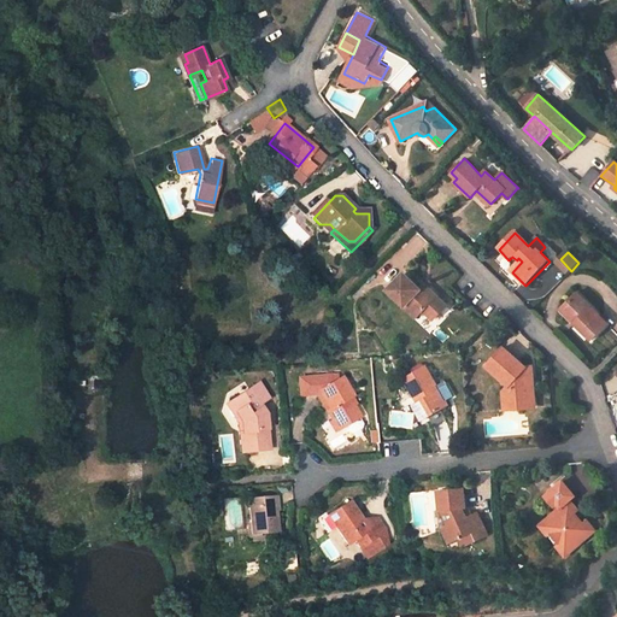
[(404,274),(388,291),(415,317),(423,310),(433,319),(446,306),(428,289),(424,293),(419,288),(404,274)]
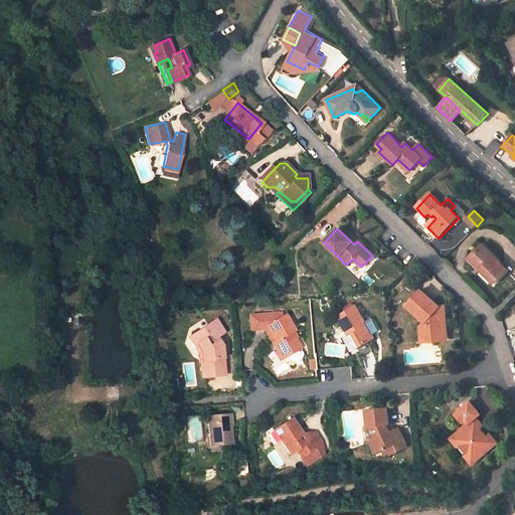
[(480,243),(469,255),(481,268),(478,271),(492,284),(506,270),(480,243)]
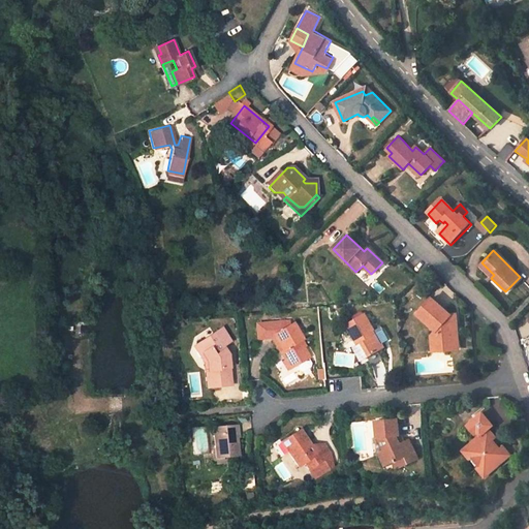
[(481,262),(478,266),(491,278),(494,275),(481,262)]
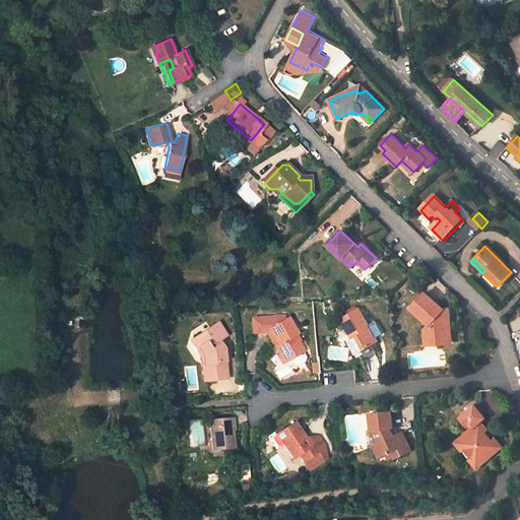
[(424,294),(410,309),(429,325),(429,329),(430,345),(449,343),(446,309),(442,310),(424,294)]
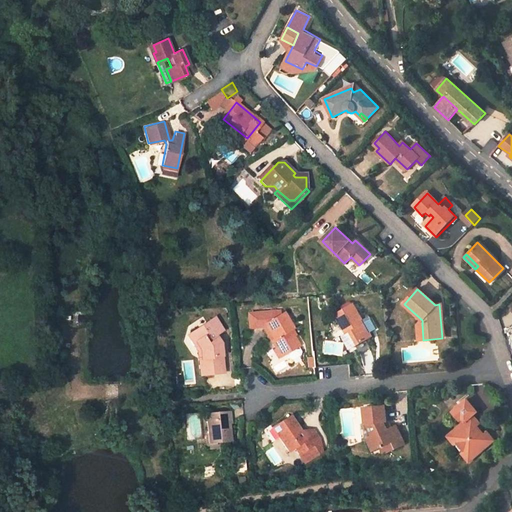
[(347,336),(353,347),(371,337),(353,304),(335,315),(347,336)]
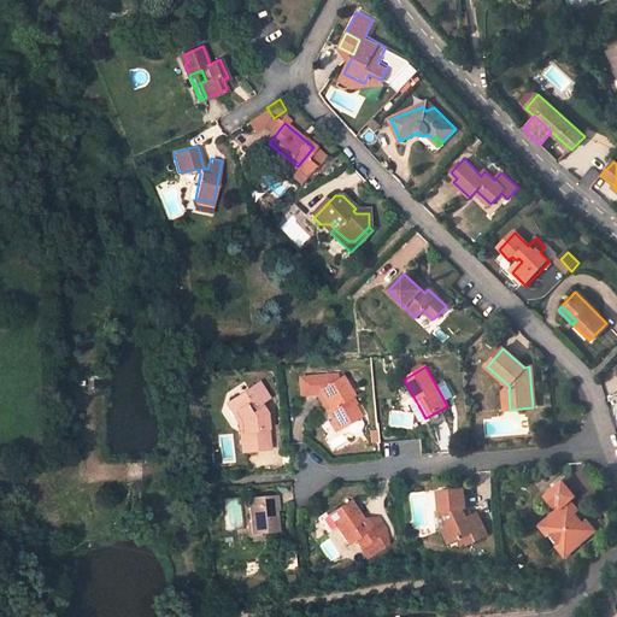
[(298,380),(299,397),(318,395),(321,391),(339,380),(336,375),(298,380)]
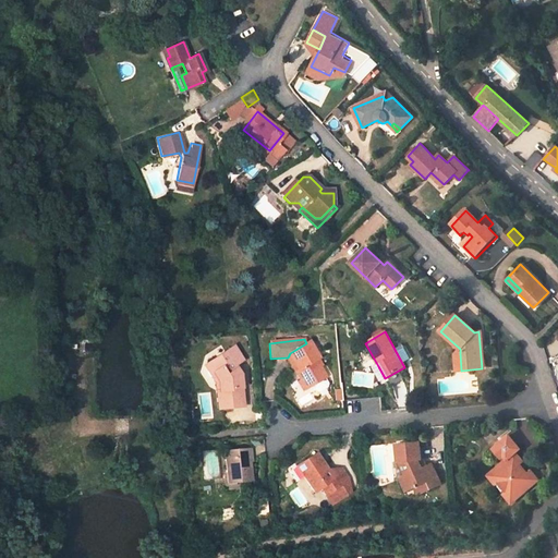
[(306,343),(290,353),(301,371),(298,372),(303,380),(307,378),(312,387),(329,377),(319,360),(323,358),(313,340),(306,343)]
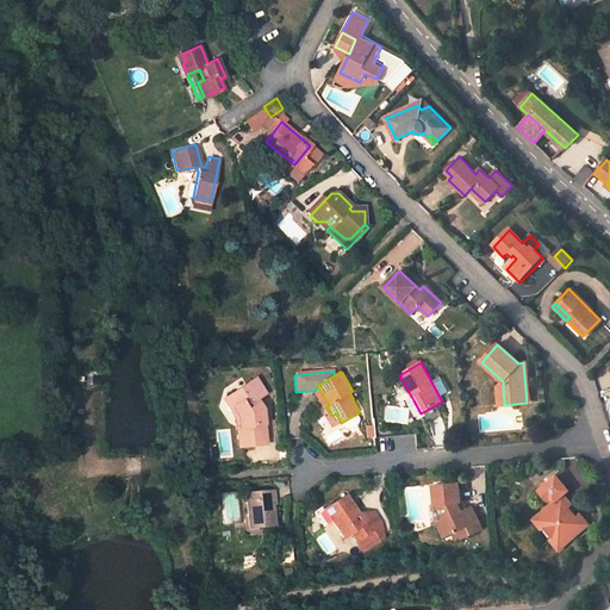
[(236,428),(237,448),(254,446),(254,443),(265,442),(262,410),(256,402),(267,394),(257,380),(248,386),(247,384),(226,397),(238,418),(240,428),(236,428)]
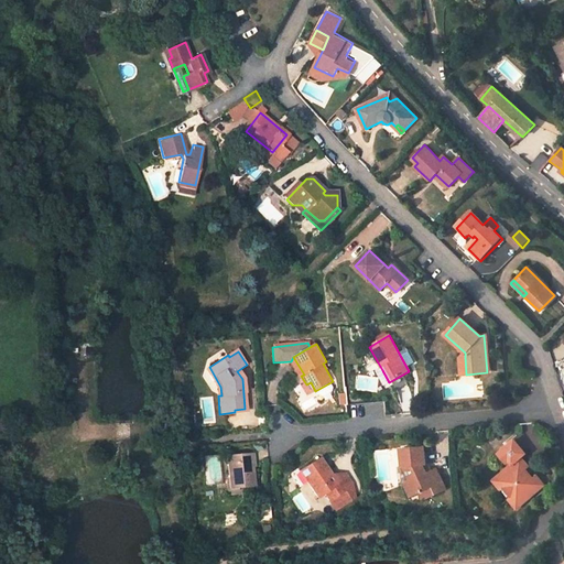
[(377,373),(384,386),(389,382),(382,370),(377,373)]
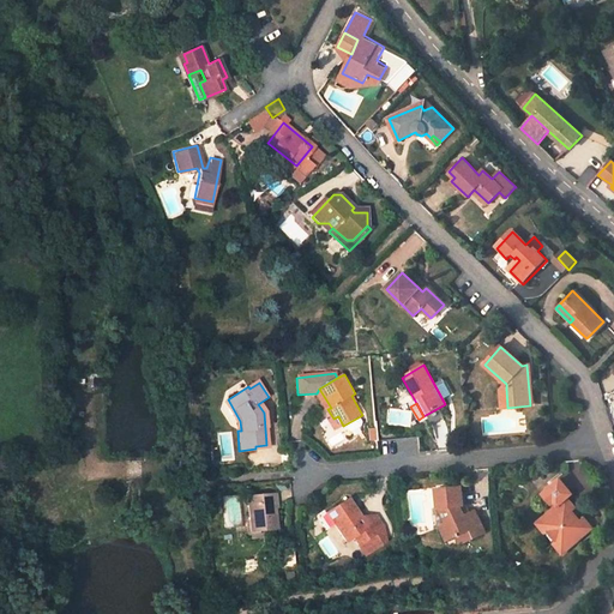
[(333,419),(331,420),(336,429),(343,426),(338,416),(333,419)]
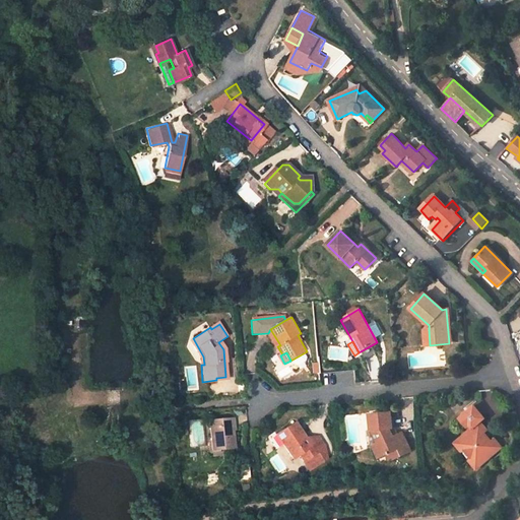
[(476,406),(462,418),(470,428),(475,428),(475,433),(471,433),(456,447),(463,454),(468,450),(482,466),(504,448),(496,439),(491,443),(484,436),(488,434),(488,428),(482,423),(486,418),(476,406)]
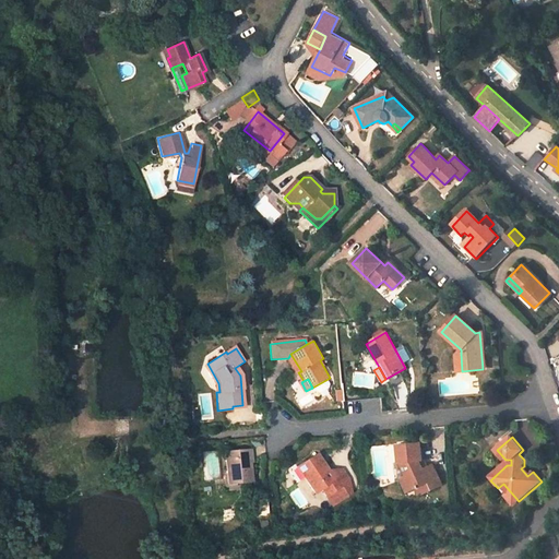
[(402,479),(406,492),(429,484),(432,491),(442,487),(435,466),(429,468),(424,470),(420,462),(423,461),(420,442),(397,444),(399,463),(401,463),(406,477),(402,479)]
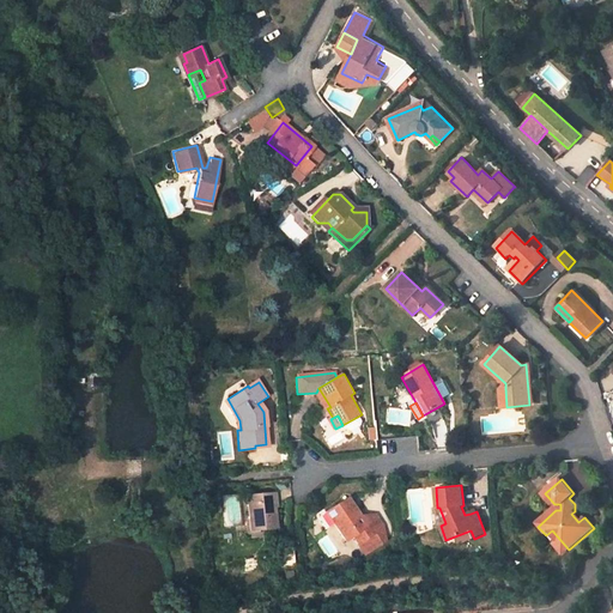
[(274,529),(273,503),(277,503),(275,495),(247,496),(249,530),(274,529)]
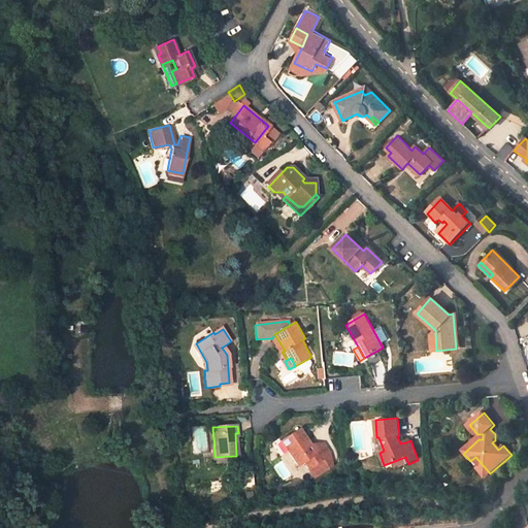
[(290,446),(286,449),(297,465),(303,462),(307,469),(329,454),(323,442),(312,443),(312,439),(306,440),(299,429),(286,438),(290,446)]
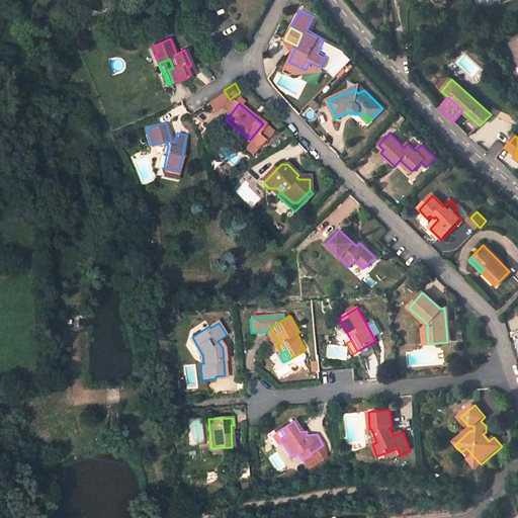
[(280,430),(276,433),(280,440),(284,437),(280,430)]
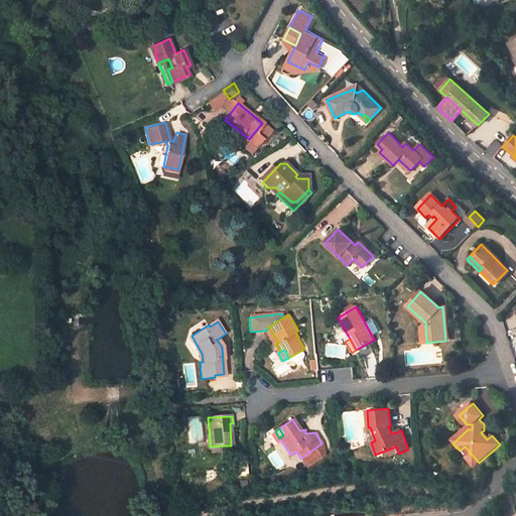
[(460,450),(475,467),(479,463),(465,446),(460,450)]
